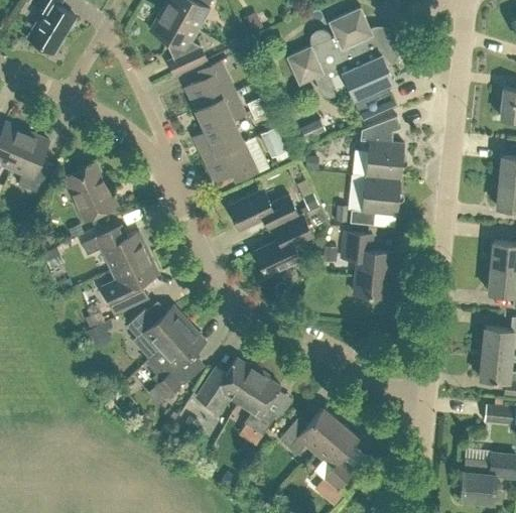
[(27,38),(52,53),(75,17),(57,7),(61,0),(33,0),(31,4),(44,11),(27,38)]
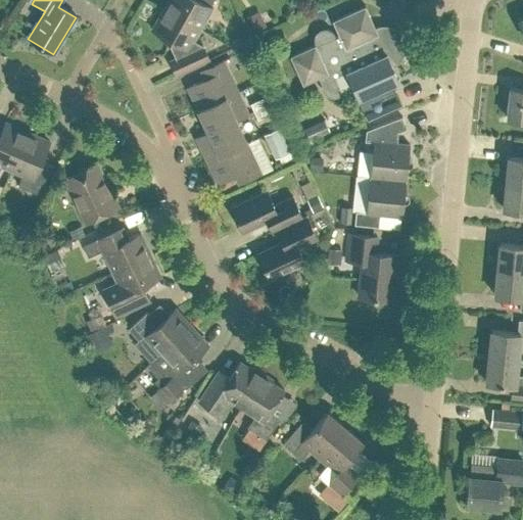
[(194,0),(169,0),(163,10),(199,31),(211,9),(209,8),(215,0),(203,0),(201,4),(194,0)]
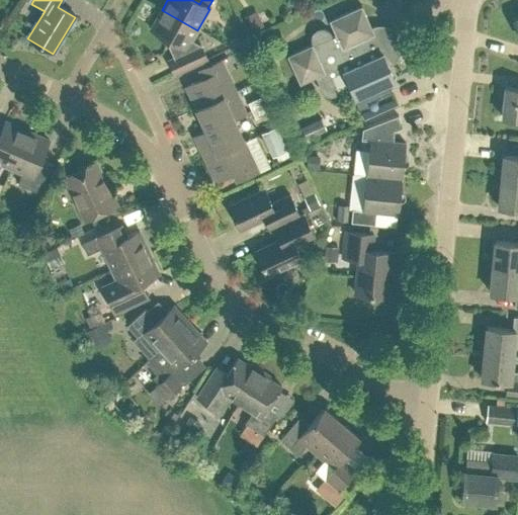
[(318,78),(321,84),(321,86),(320,88),(320,89),(321,91),(321,93),(322,94),(324,95),(325,96),(326,97),(328,97),(330,97),(332,97),(333,97),(335,96),(336,95),(337,93),(338,92),(338,90),(338,88),(347,84),(354,99),(372,91),(377,102),(385,98),(380,87),(395,81),(361,8),(329,22),(335,36),(332,37),(331,36),(330,34),(328,33),(326,32),(324,32),(322,31),(320,31),(319,32),(317,32),(315,33),(313,34),(312,36),(311,37),(310,39),(310,41),(309,44),(310,46),(310,48),(286,59),(298,87),(318,78)]
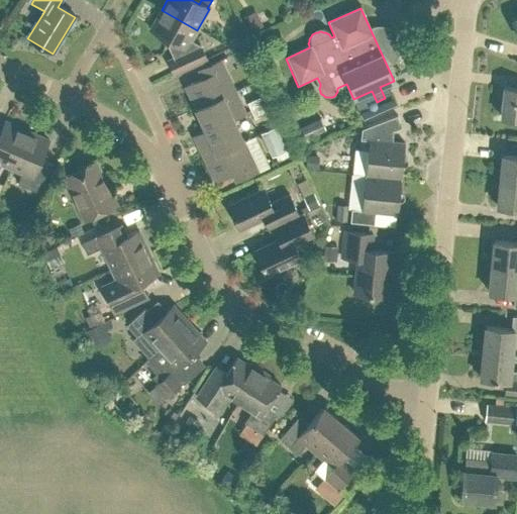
[(197,30),(162,10),(149,31),(178,47),(174,55),(176,60),(168,63),(173,75),(207,61),(201,47),(200,47),(191,41),(197,30)]
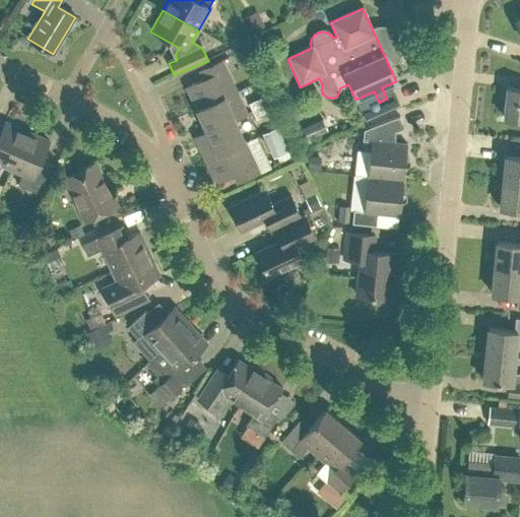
[(246,22),(247,23),(251,34),(264,28),(259,17),(258,16),(246,22)]
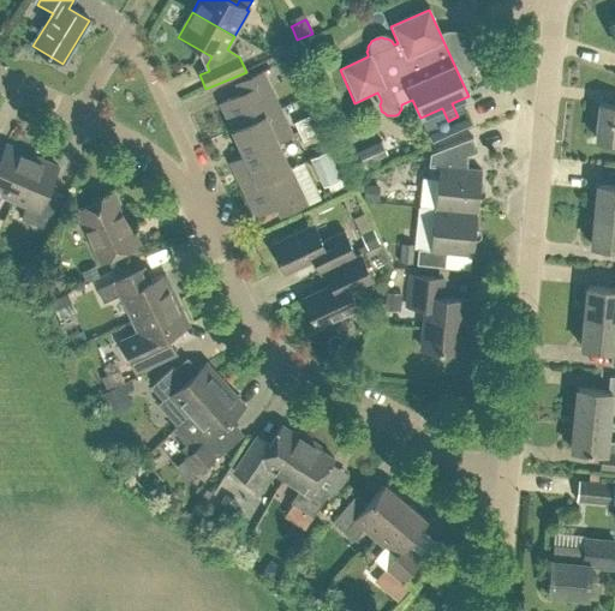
[(258,45),(270,40),(262,23),(250,29),(258,45)]
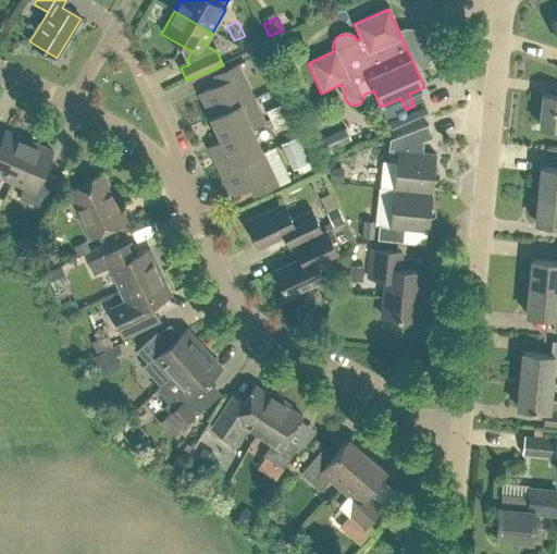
[(138,31),(138,37),(145,40),(149,37),(149,31),(144,27),(138,31)]
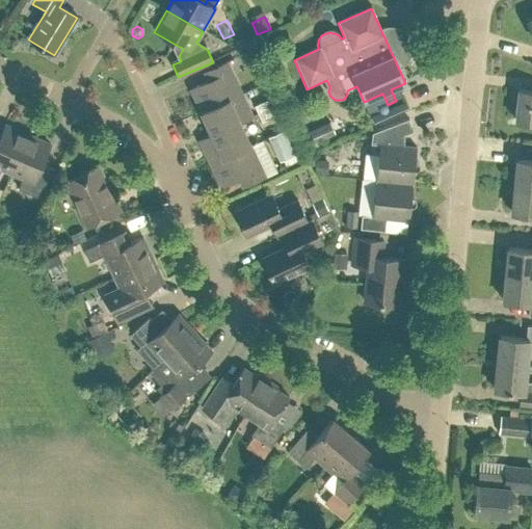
[(235,43),(238,49),(251,42),(248,36),(235,43)]
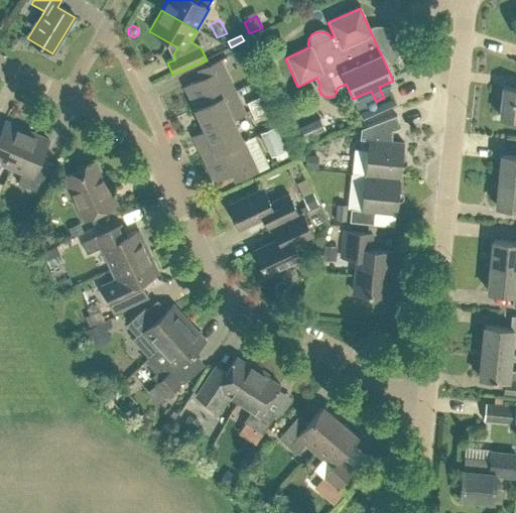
[(185,88),(195,106),(231,89),(219,62),(200,72),(204,80),(185,88)]
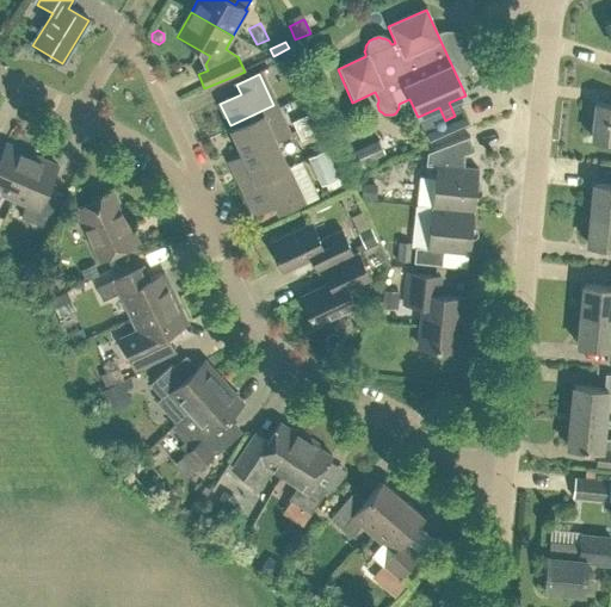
[(230,125),(245,156),(275,143),(289,137),(273,105),(230,125)]
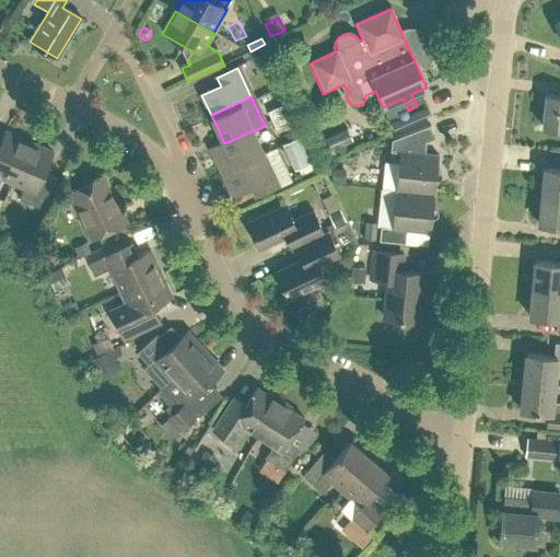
[(559,97),(545,96),(541,128),(559,129),(559,97)]
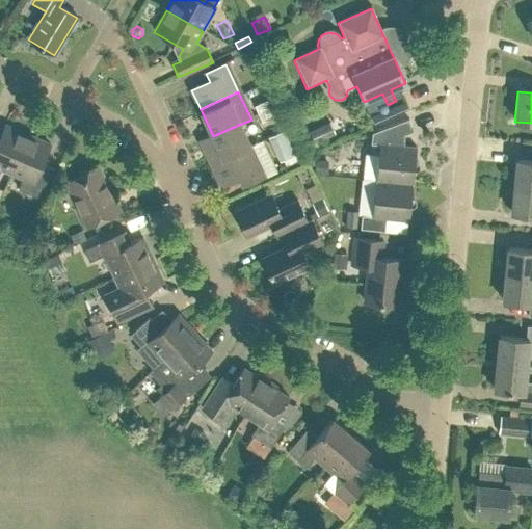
[(267,101),(255,107),(258,115),(270,110),(267,101)]
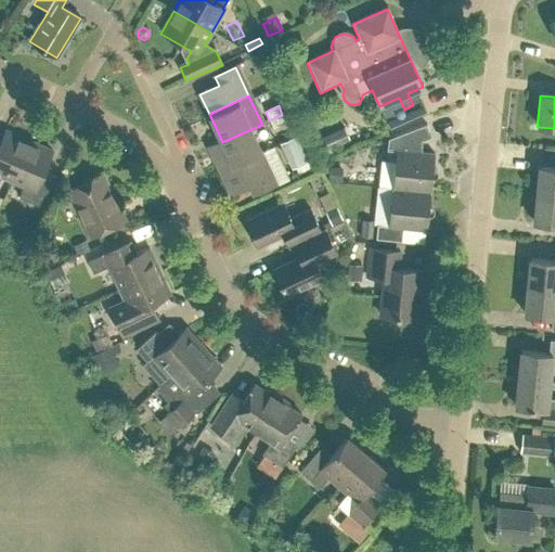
[(286,124),(282,115),(269,120),(273,129),(286,124)]
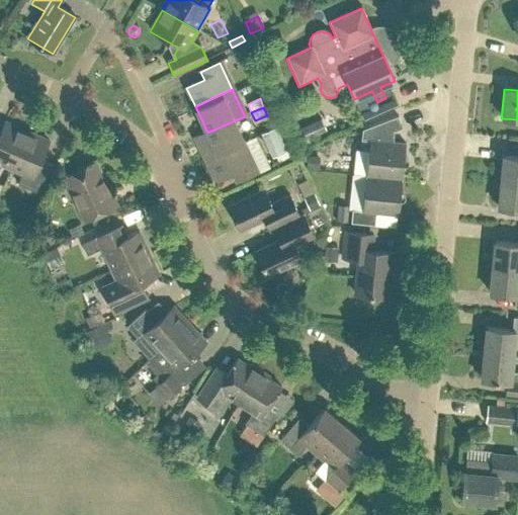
[(369,152),(360,152),(356,151),(353,176),(365,178),(365,177),(402,181),(403,168),(406,168),(408,166),(409,164),(408,161),(407,160),(404,159),(406,146),(387,144),(389,135),(403,130),(398,117),(362,132),(361,141),(370,142),(369,152)]
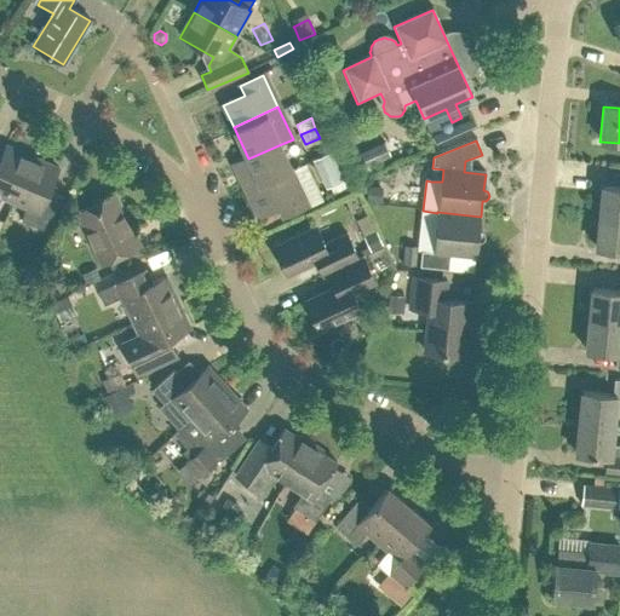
[(354,156),(361,171),(391,157),(385,143),(354,156)]
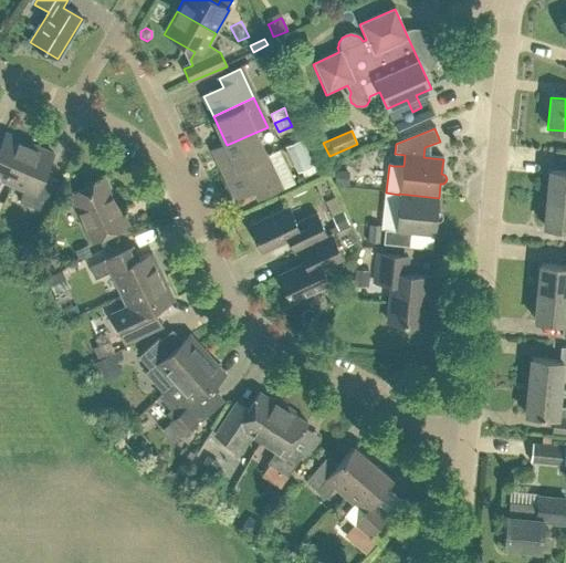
[(213,150),(226,176),(265,157),(254,133),(227,145),(213,150)]
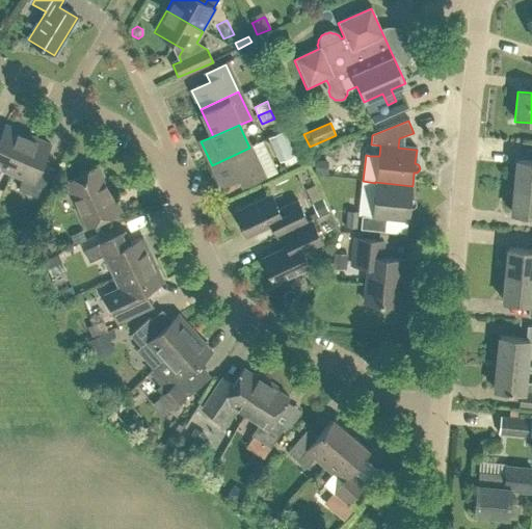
[(0,169),(10,175),(28,136),(5,127),(0,137),(0,169)]
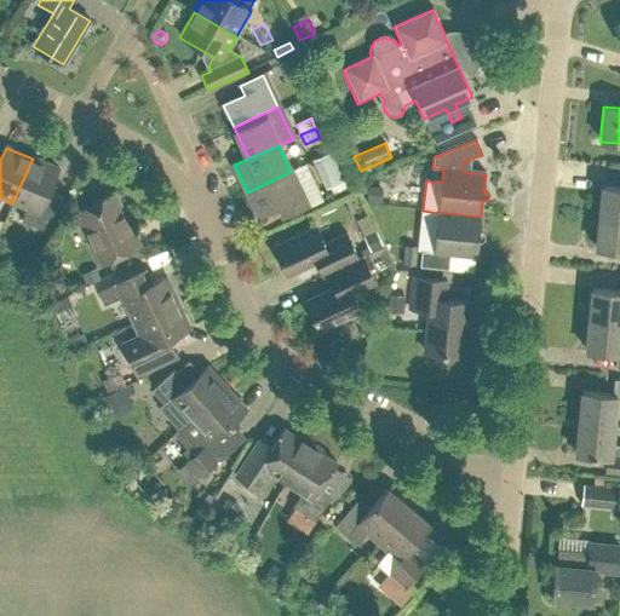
[(313,162),(326,190),(345,180),(332,153),(313,162)]
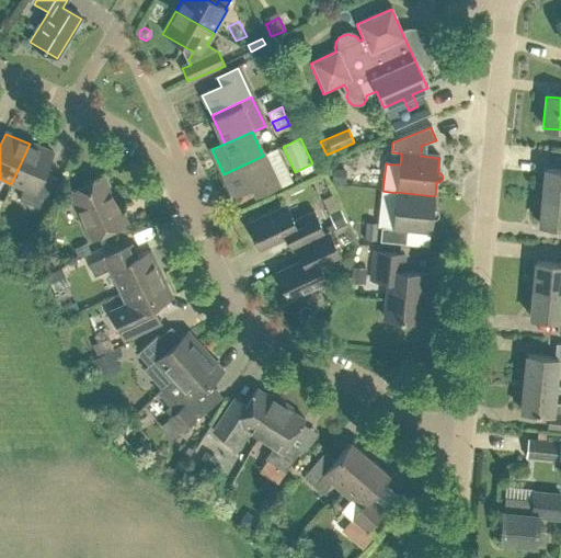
[(30,144),(11,184),(24,190),(19,201),(43,211),(57,179),(45,173),(53,154),(30,144)]
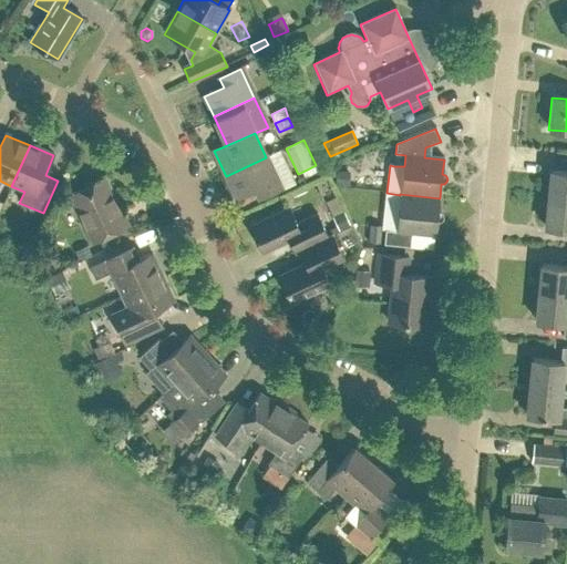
[(226,176),(228,182),(236,201),(256,192),(259,201),(281,191),(268,162),(266,157),(226,176)]
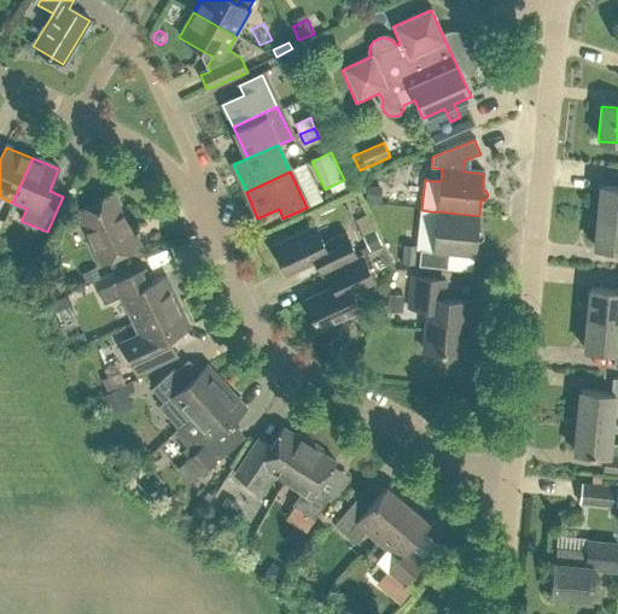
[(382,188),(366,187),(366,204),(380,205),(382,188)]
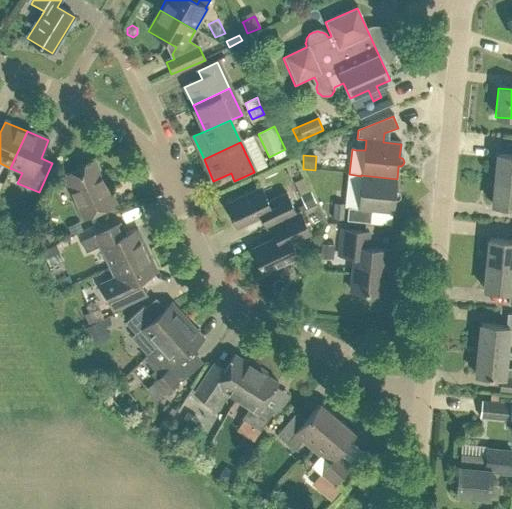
[(511,156),(497,155),(494,181),(511,182),(511,156)]
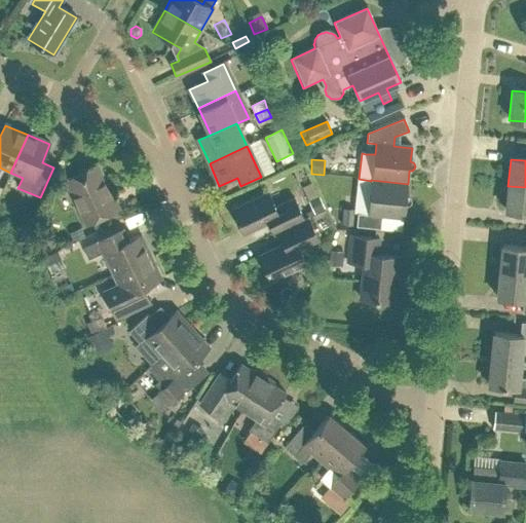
[(109,191),(98,165),(64,181),(85,226),(119,210),(111,190),(109,191)]
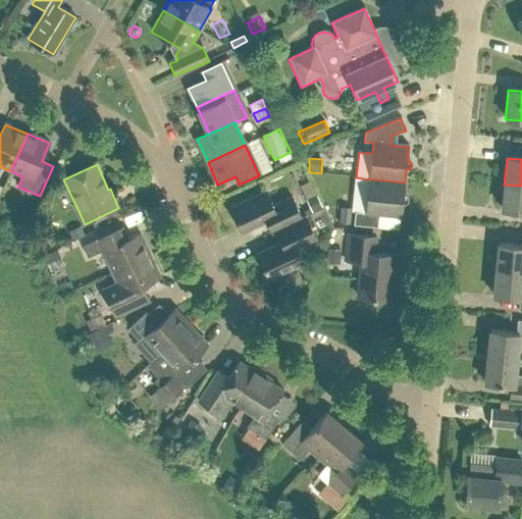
[(404,195),(405,183),(368,178),(368,179),(365,214),(355,213),(353,226),(377,228),(378,216),(401,218),(403,205),(405,205),(407,203),(408,200),(408,198),(406,196),(404,195)]
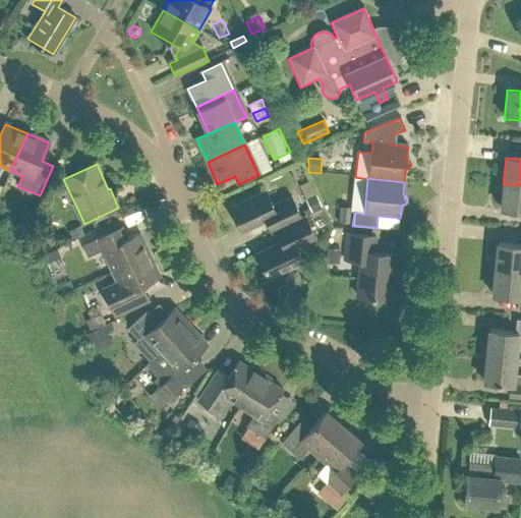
[(520,185),(504,184),(501,210),(520,212),(520,185)]
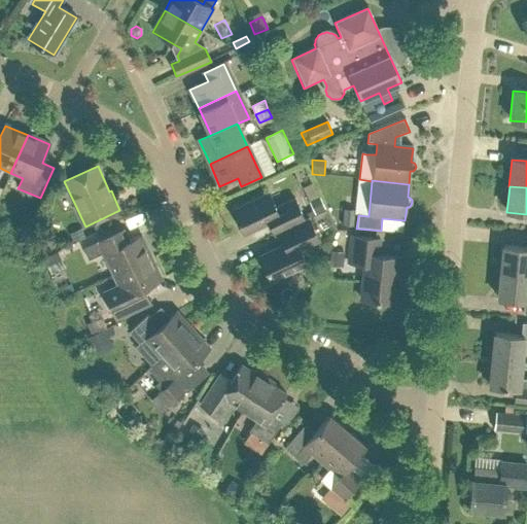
[(274,236),(282,232),(305,220),(294,200),(276,209),(269,195),(233,211),(244,236),(269,224),(274,236)]
